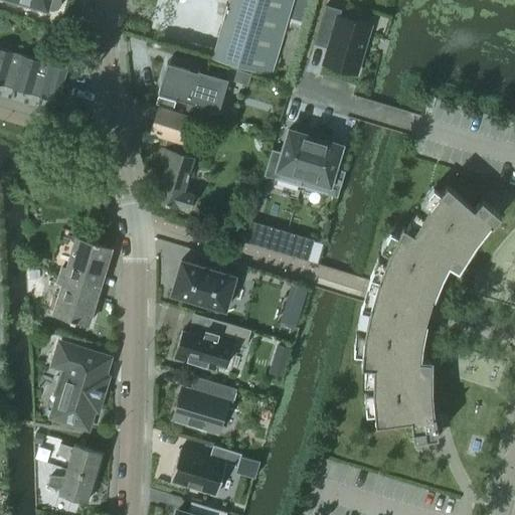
[(7,0),(46,11),(46,8),(52,10),(56,9),(59,7),(60,2),(59,0),(7,0)]
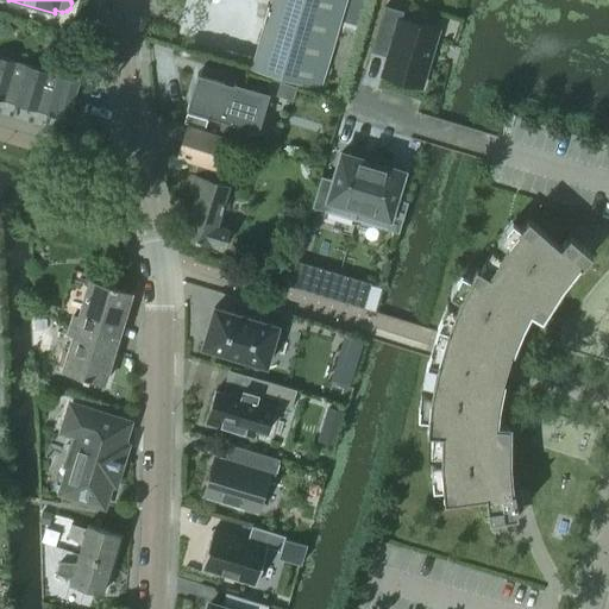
[(268,0),(262,20),(249,66),(318,87),(344,0),(268,0)]
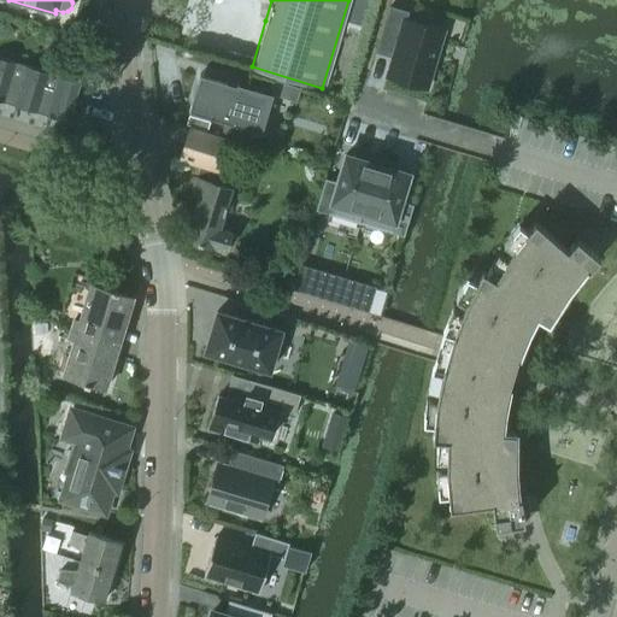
[(389,6),(376,51),(392,56),(386,76),(427,87),(444,30),(405,18),(407,11),(389,6)]
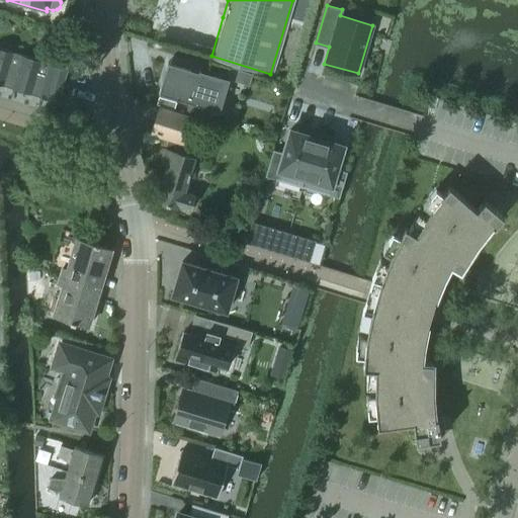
[(57,100),(66,68),(0,48),(0,83),(2,84),(3,80),(11,83),(10,86),(57,100)]
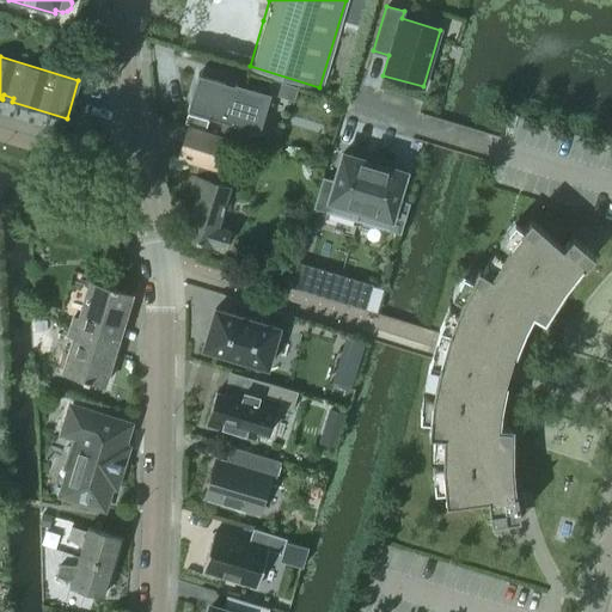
[(199,73),(187,109),(222,120),(220,129),(248,138),(250,128),(256,130),(267,93),(199,73)]
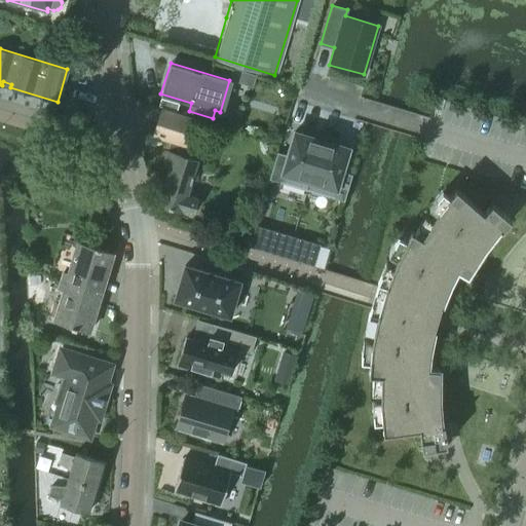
[(201,117),(161,106),(153,136),(192,147),(201,117)]
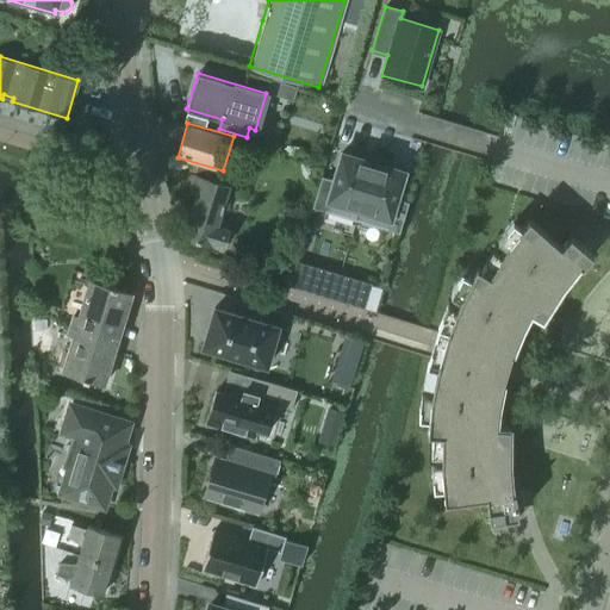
[(322,175),(312,206),(356,219),(359,211),(375,156),(358,150),(356,154),(340,149),(331,178),(322,175)]
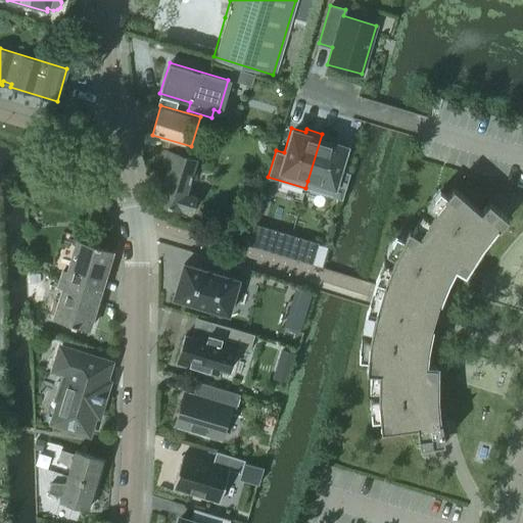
[(307,181),(305,188),(341,199),(342,199),(350,172),(349,172),(342,170),(349,145),(345,143),(336,141),(337,138),(322,134),(307,181)]
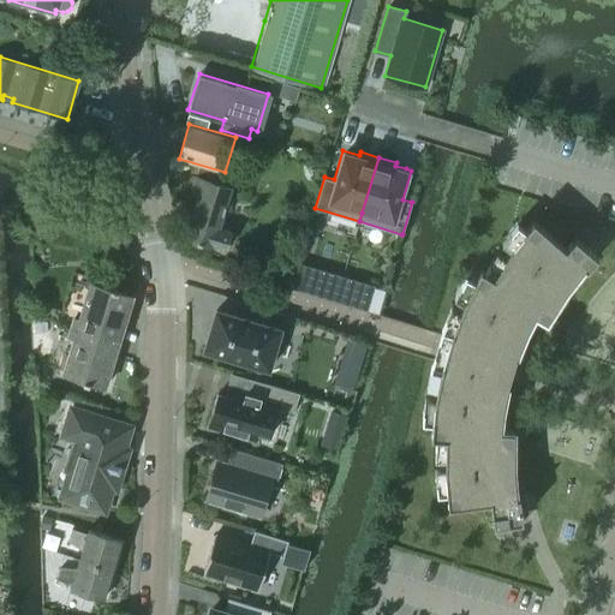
[(219,227),(226,203),(231,187),(195,175),(189,192),(197,195),(185,237),(224,249),(228,231),(219,227)]
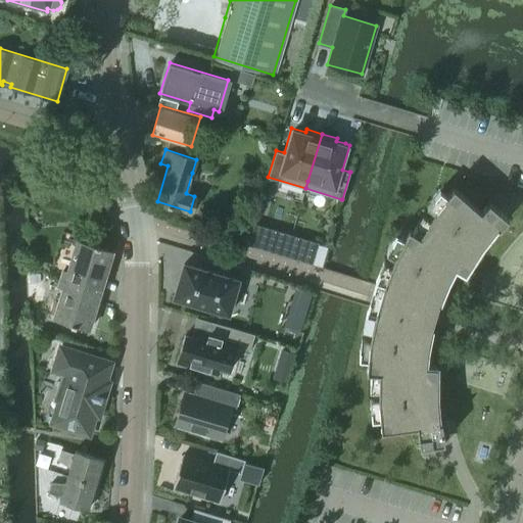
[(430,308),(432,301),(442,277),(453,256),(463,263),(465,260),(464,260),(477,240),(491,222),(498,228),(508,217),(488,200),(480,209),(454,186),(434,210),(420,234),(409,228),(394,255),(383,284),(380,293),(375,308),(369,339),(366,370),(378,371),(378,398),(381,429),(417,424),(419,444),(444,441),(444,439),(441,420),(432,421),(430,396),(430,372),(431,372),(431,371),(419,370),(421,347),(426,322),(430,308)]
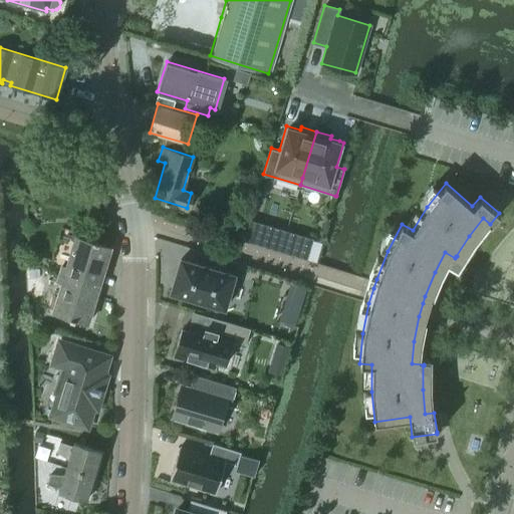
[(256,221),(250,241),(278,250),(284,230),(256,221)]
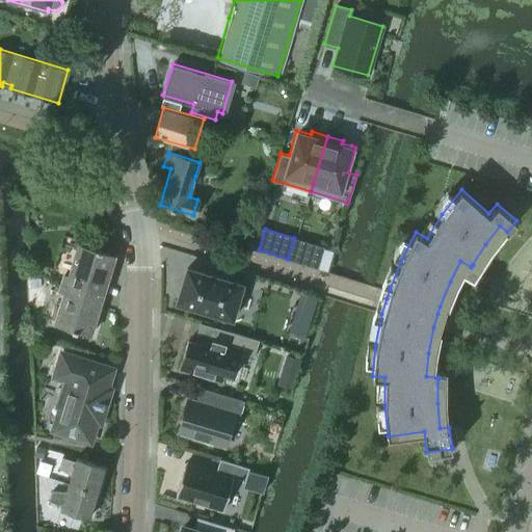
[(294,238),(288,259),(317,267),(323,246),(294,238)]
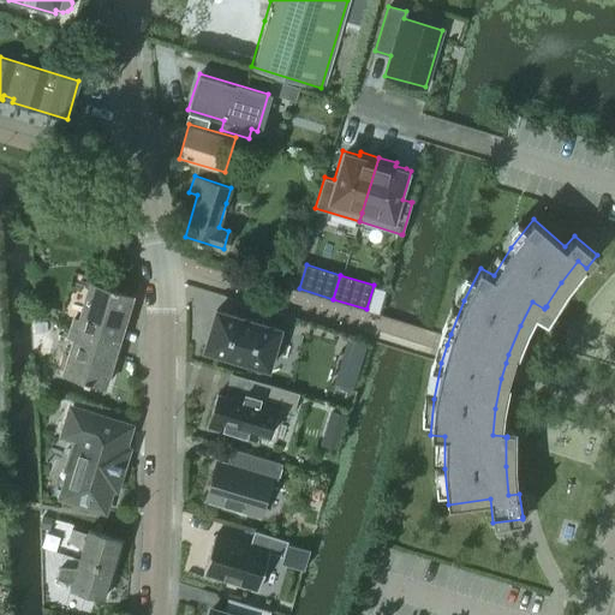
[(70,327),(118,341),(131,296),(89,284),(79,318),(73,317),(70,327)]
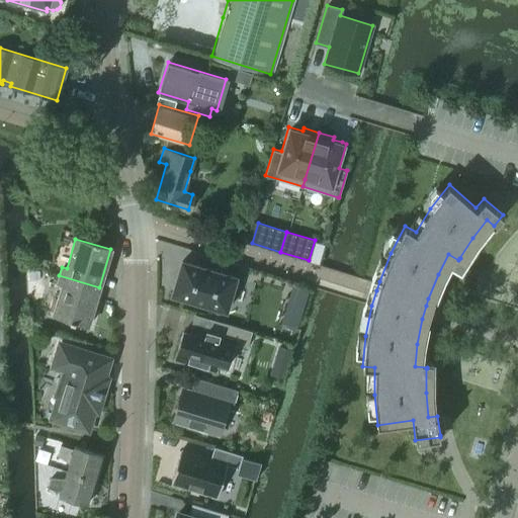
[(182,260),(172,294),(226,311),(237,276),(182,260)]
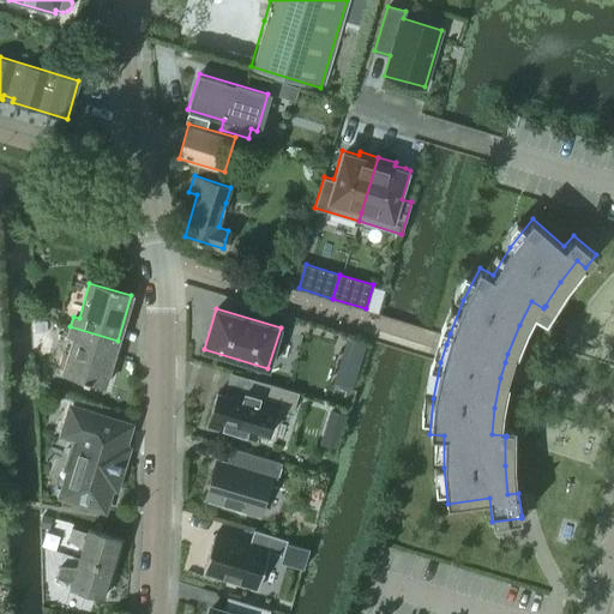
[(118,341),(70,326),(67,336),(73,338),(62,373),(104,386),(118,341)]
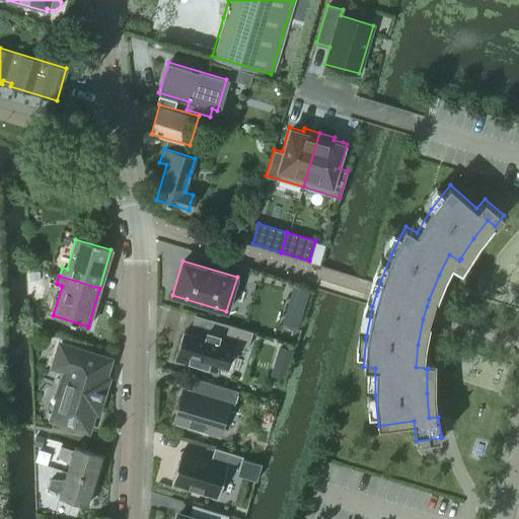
[(293,285),(281,323),(297,328),(309,290),(293,285)]
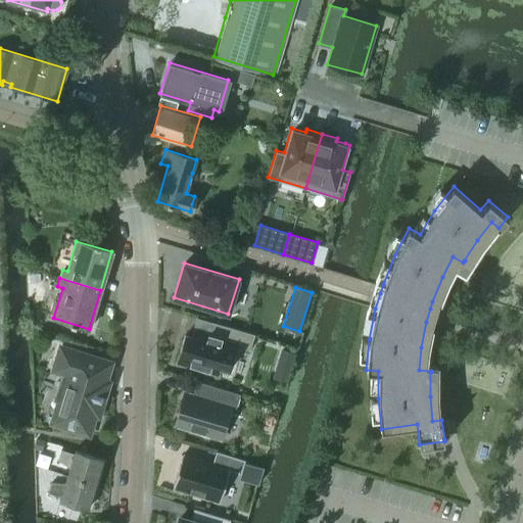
[(184,335),(176,362),(219,374),(221,367),(229,370),(236,346),(249,350),(254,333),(212,321),(208,334),(204,333),(202,340),(184,335)]
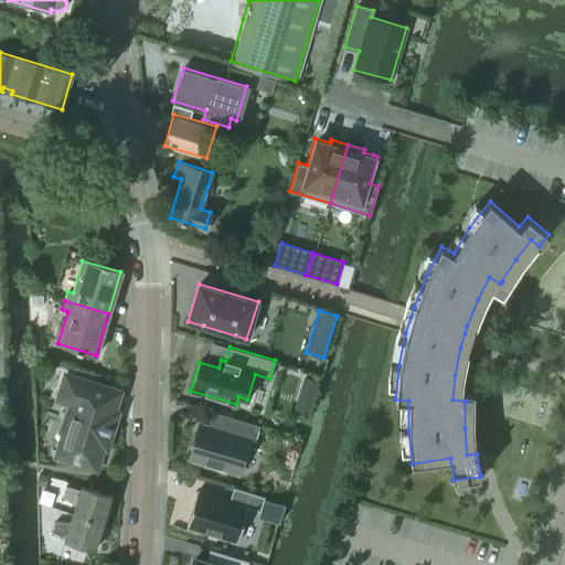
[(304,375),(294,406),(309,412),(319,381),(304,375)]
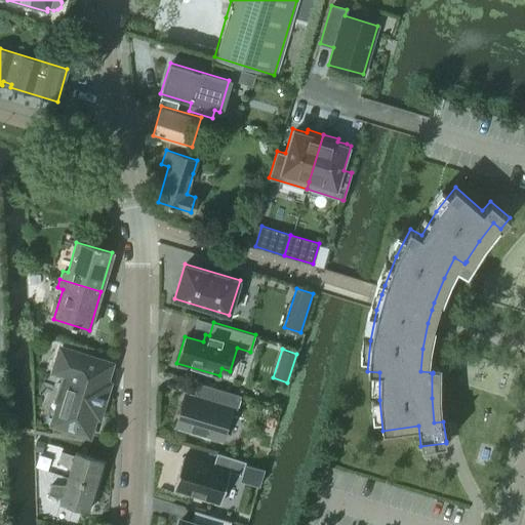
[(54,374),(62,376),(53,402),(61,404),(54,423),(87,434),(93,413),(97,414),(107,384),(92,379),(97,361),(62,351),(54,374)]
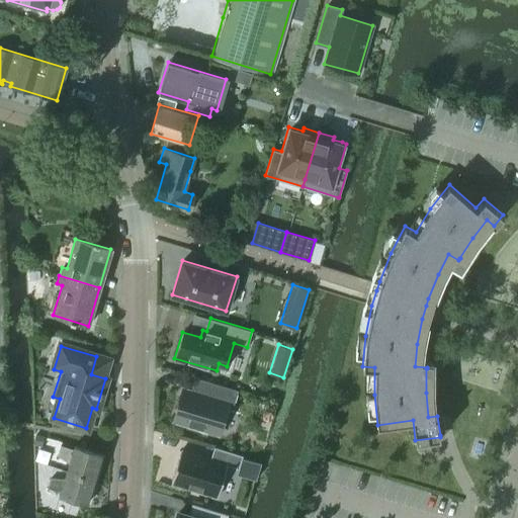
[(238,390),(194,376),(191,390),(186,389),(183,398),(180,397),(173,421),(219,435),(229,403),(234,404),(238,390)]
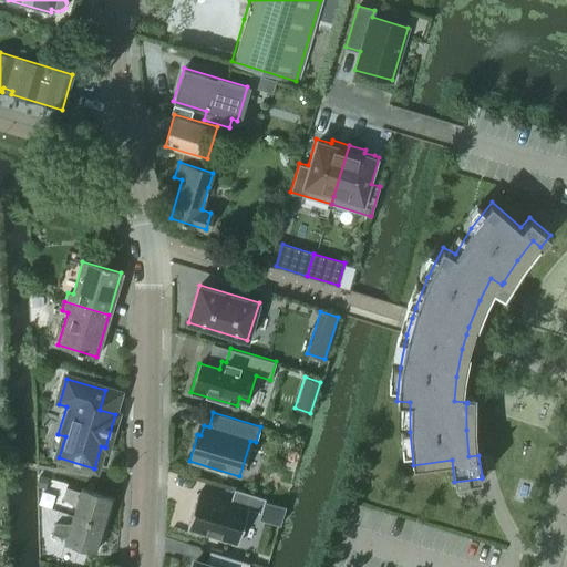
[(40,474),(37,485),(45,488),(49,477),(40,474)]
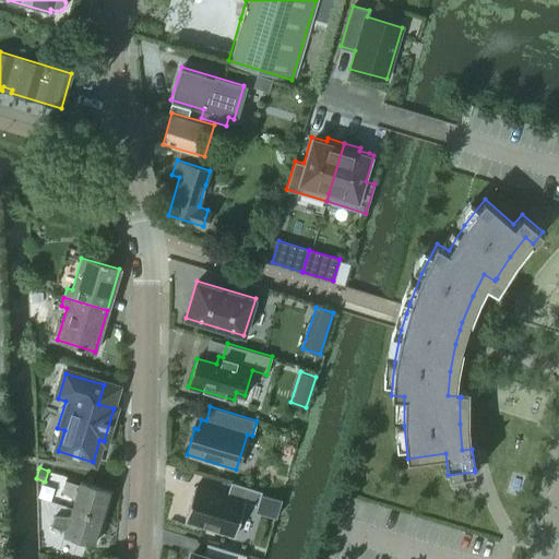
[(72,509),(102,518),(109,490),(79,482),(78,485),(64,482),(61,491),(74,501),(72,509)]
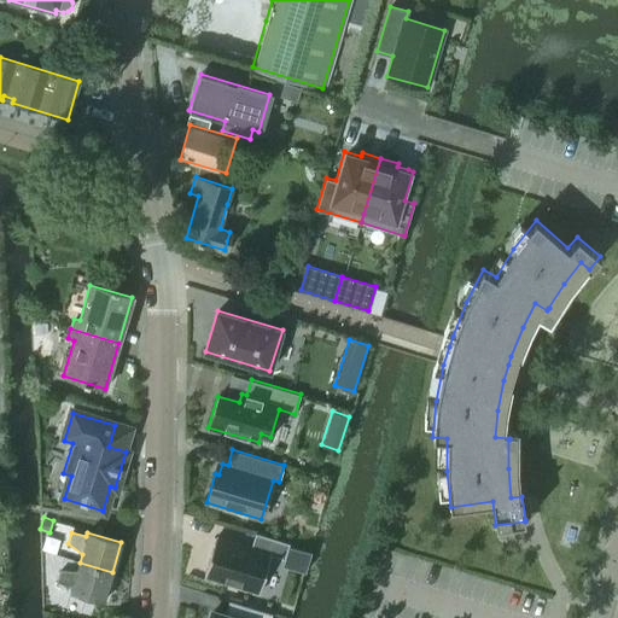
[(270,555),(285,559),(290,542),(255,532),(250,547),(215,537),(204,575),(260,592),(270,555)]
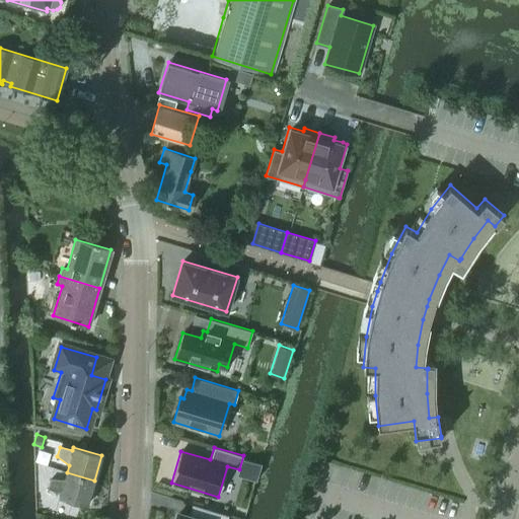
[(94,480),(67,472),(64,479),(51,479),(48,490),(61,494),(60,498),(87,506),(94,480)]
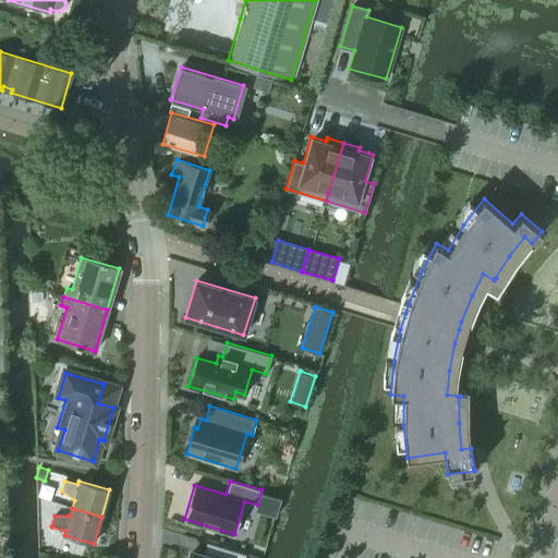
[(192,552),(189,557),(242,557),(244,554),(207,543),(204,555),(192,552)]
